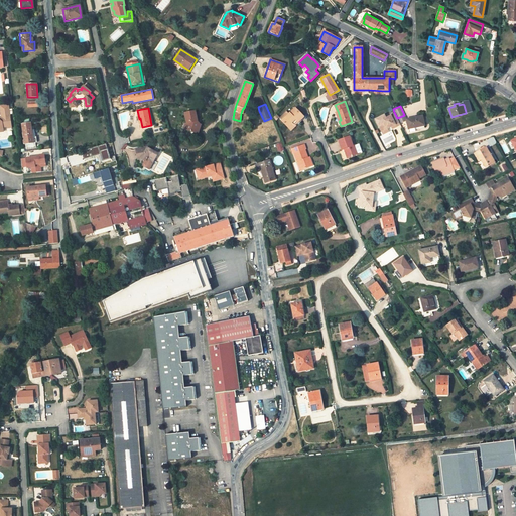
[(295,125),(298,122),(299,123),(304,117),(295,109),(289,115),(282,122),(291,129),(295,125)]
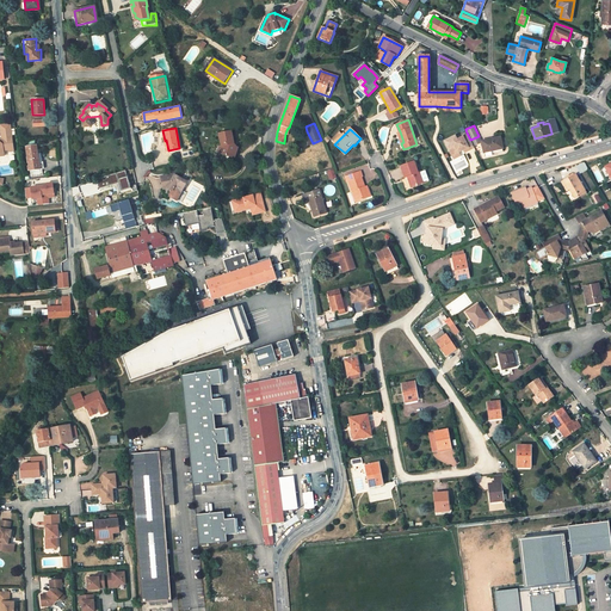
[(13,153),(10,131),(0,131),(0,133),(1,141),(1,142),(0,142),(0,158),(4,158),(2,153),(8,152),(8,154),(13,153)]
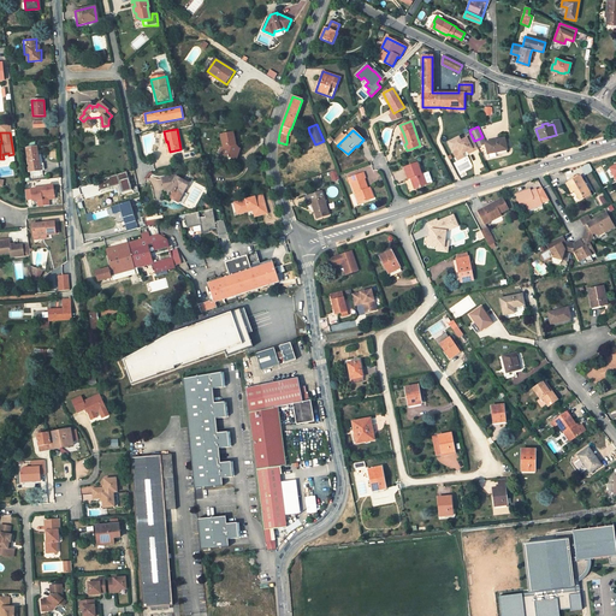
[(448,141),(455,155),(461,152),(467,149),(471,147),(472,149),(477,147),(474,141),(471,134),(460,140),(456,141),(454,137),(448,141)]
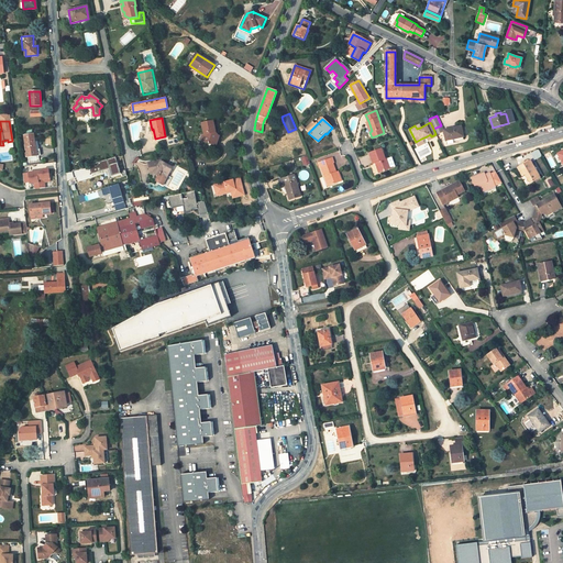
[(312,123),(306,131),(308,133),(316,125),(312,123)]
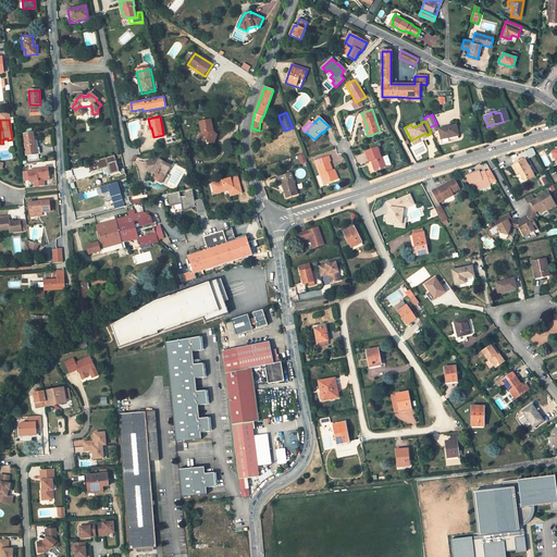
[(458,138),(456,125),(438,128),(441,139),(447,138),(448,141),(454,140),(453,139),(458,138)]
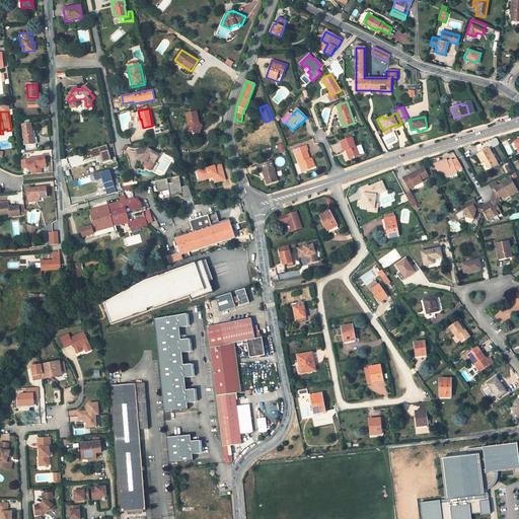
[(30,125),(21,126),(24,140),(24,141),(24,145),(25,146),(35,144),(36,144),(35,138),(32,138),(31,133),(30,125)]
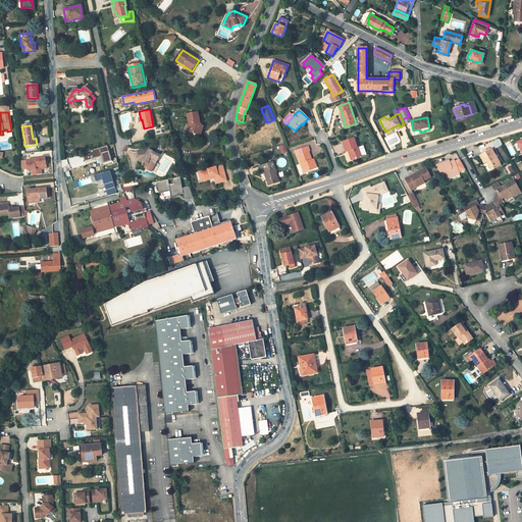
[(192,125),(183,127),(185,141),(184,144),(194,149),(198,141),(193,139),(193,137),(195,137),(192,125)]
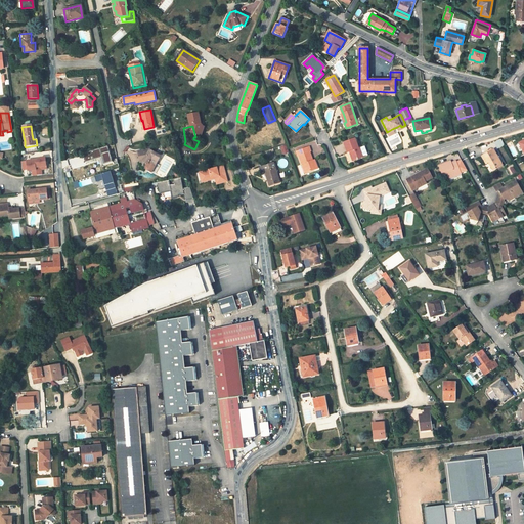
[(359,147),(355,138),(345,142),(348,151),(350,151),(353,161),(364,157),(360,147),(359,147)]
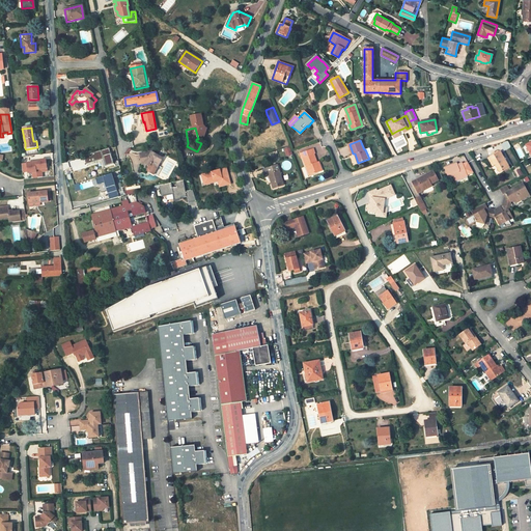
[(502,143),(504,150),(511,148),(508,141),(502,143)]
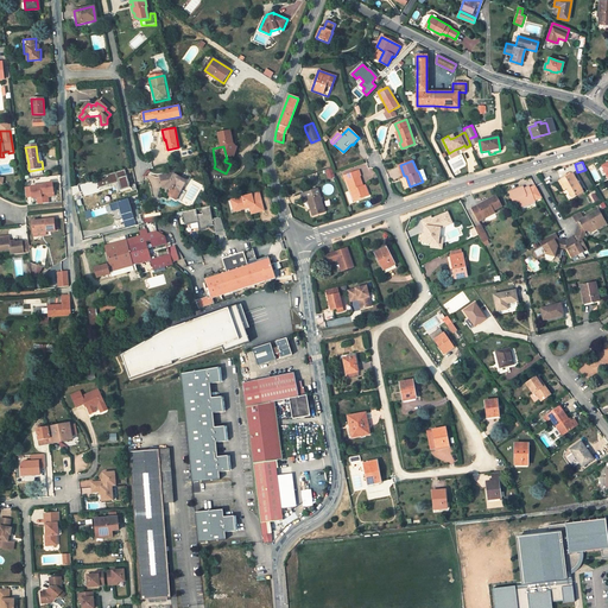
[(128,188),(122,169),(94,178),(96,188),(116,182),(119,181),(122,190),(128,188)]
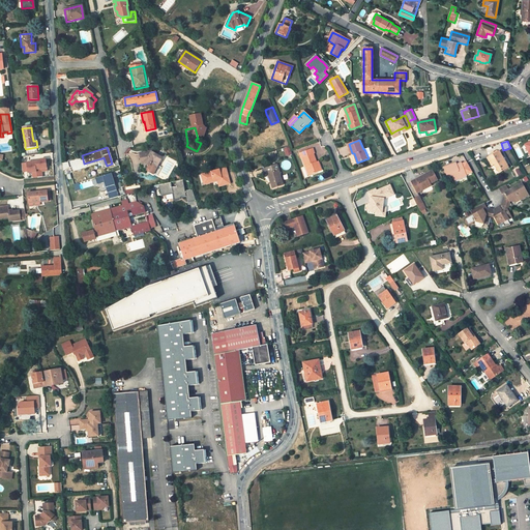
[(317,162),(314,153),(315,152),(314,148),(302,152),(304,156),(302,156),(308,175),(318,171),(316,165),(318,164),(317,162)]
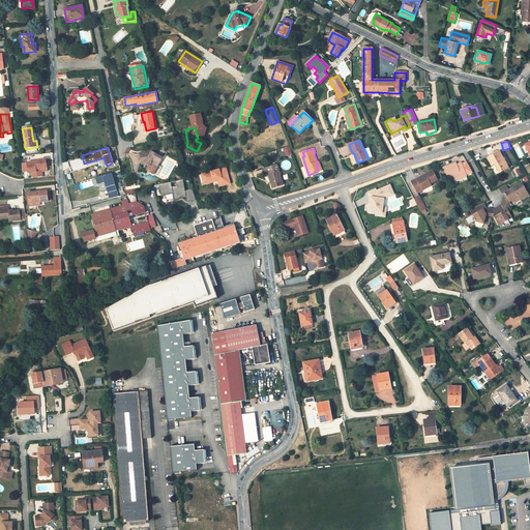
[(149,150),(139,152),(141,162),(144,162),(148,164),(145,169),(151,173),(155,166),(162,157),(158,156),(149,150)]
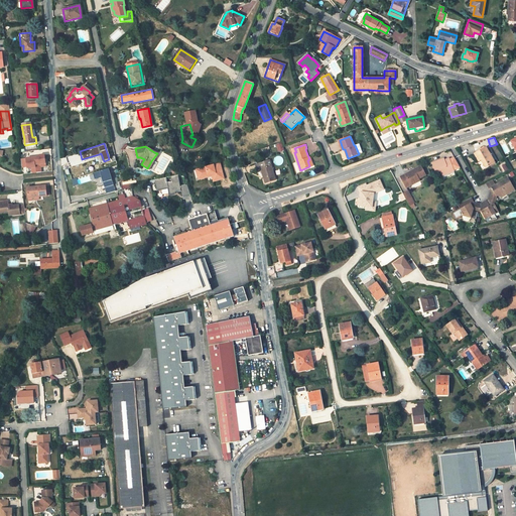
[(495,163),(486,147),(474,154),(479,161),(481,159),(483,158),(488,166),(495,163)]
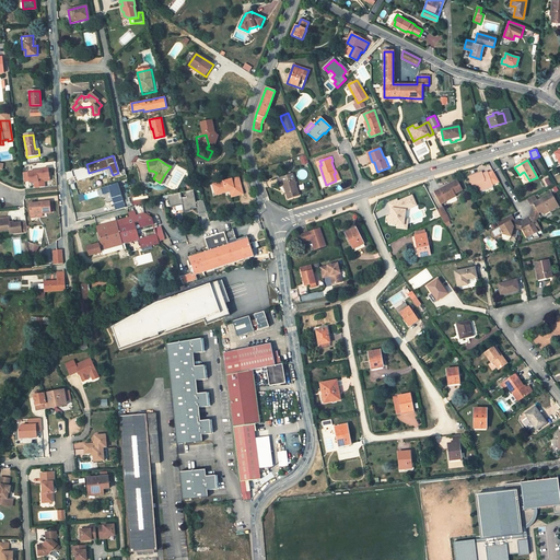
[(37,171),(39,186),(45,186),(45,182),(49,181),(48,168),(42,168),(42,171),(37,171)]
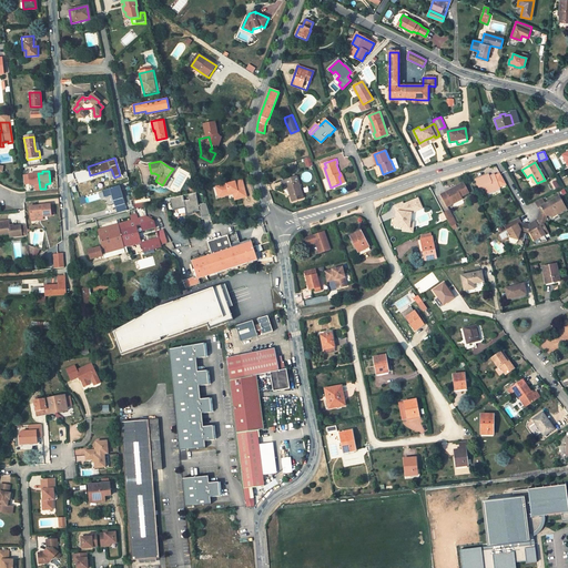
[(38,173),(23,174),(24,183),(30,183),(30,184),(36,184),(37,190),(40,189),(38,173)]
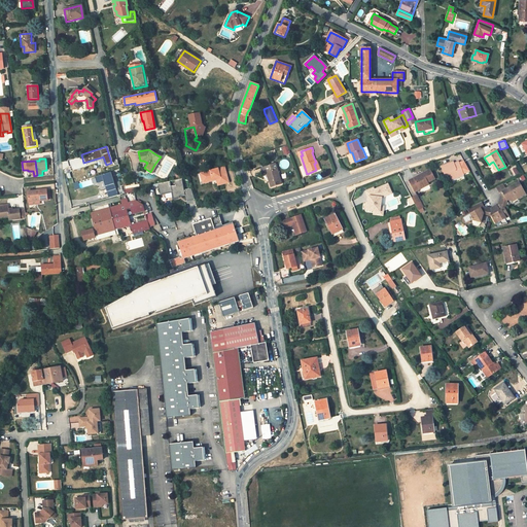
[(451,178),(458,175),(459,177),(464,175),(463,174),(469,171),(464,162),(459,164),(459,163),(454,164),(454,166),(452,167),(451,164),(442,167),(446,177),(450,175),(451,178)]
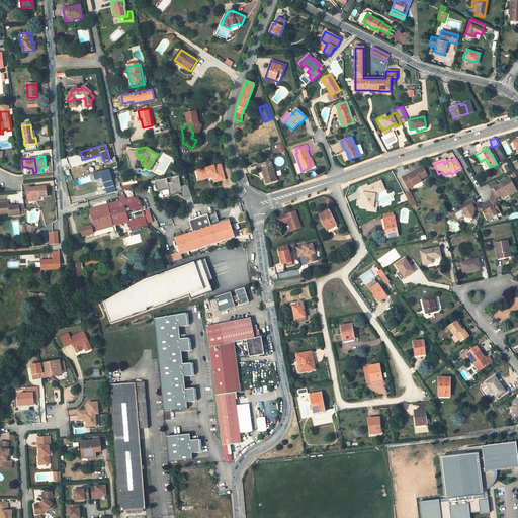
[(276,180),(270,161),(256,166),(258,170),(261,169),(266,184),(276,180)]
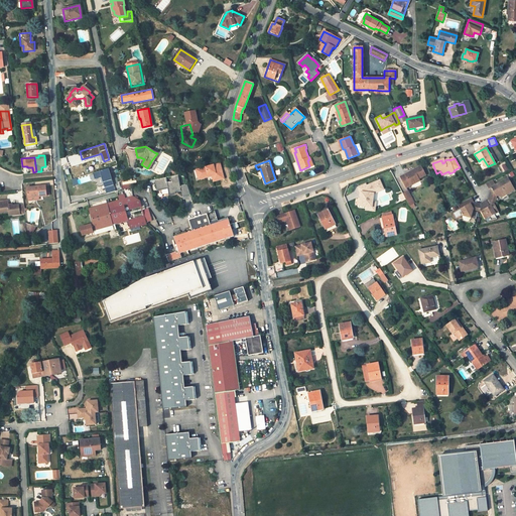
[(204,169),(192,171),(195,178),(204,176),(205,178),(209,177),(210,183),(221,180),(217,165),(208,168),(208,169),(204,170),(204,169)]
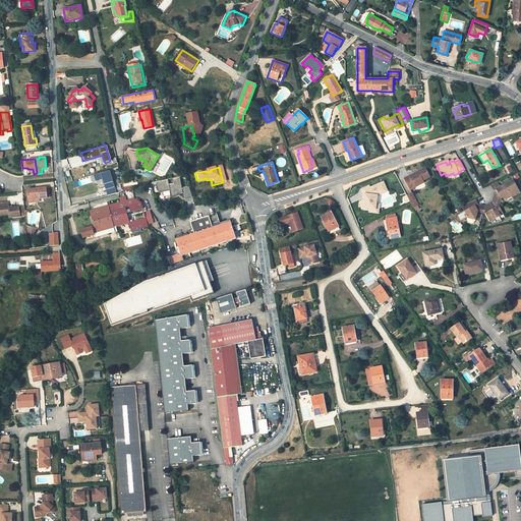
[(429,177),(424,168),(404,178),(410,189),(414,187),(413,185),(422,180),(429,177)]
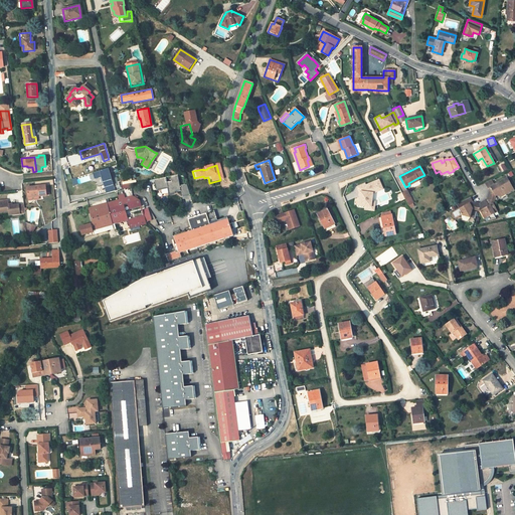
[(114,191),(107,169),(91,174),(93,180),(100,178),(105,194),(114,191)]
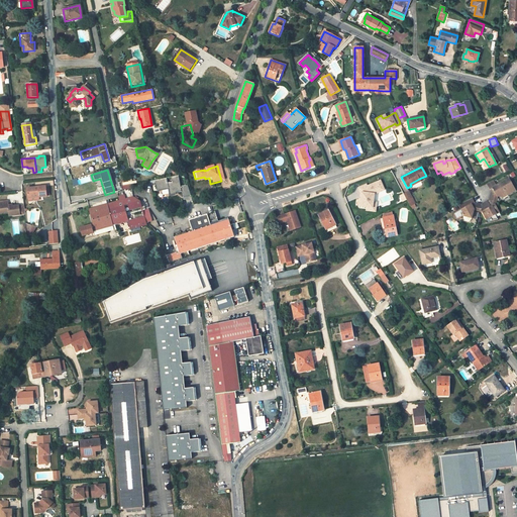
[(167,179),(154,181),(157,191),(168,189),(169,196),(175,195),(175,194),(181,193),(182,199),(190,197),(187,187),(180,188),(178,177),(171,178),(172,183),(168,184),(167,179)]
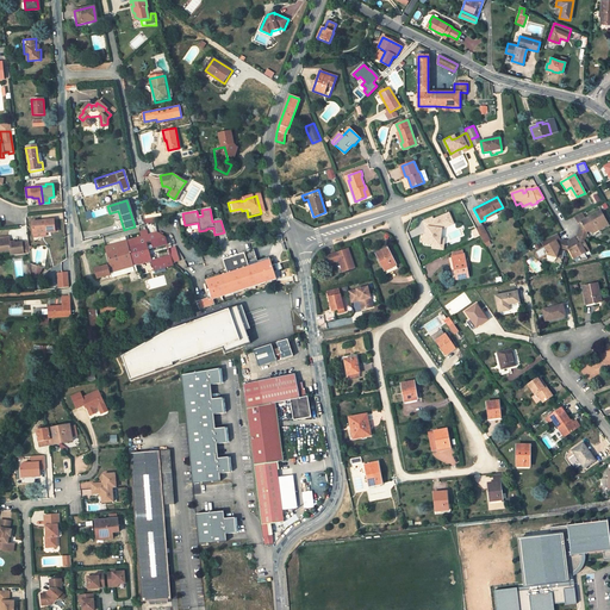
[(578,235),(586,237),(589,230),(593,231),(595,234),(601,230),(604,228),(609,224),(601,211),(596,213),(586,219),(583,222),(585,225),(580,229),(578,235)]
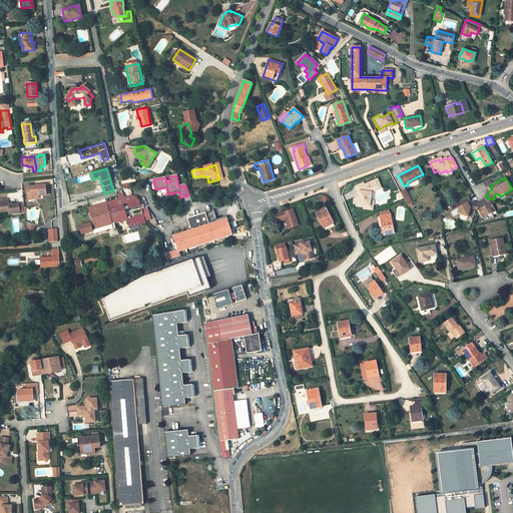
[(365,181),(355,185),(358,191),(356,204),(364,205),(364,209),(374,210),(375,201),(372,200),(373,192),(383,188),(379,178),(366,183),(365,181)]
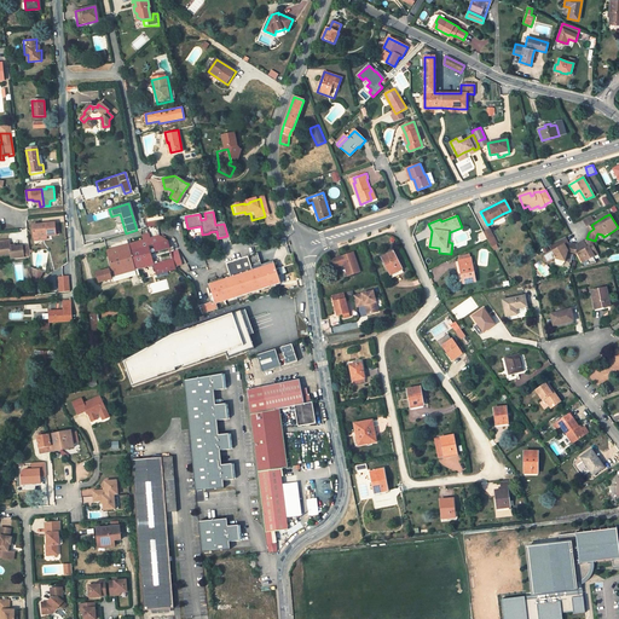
[(591,215),(584,219),(589,226),(591,225),(595,223),(591,215)]
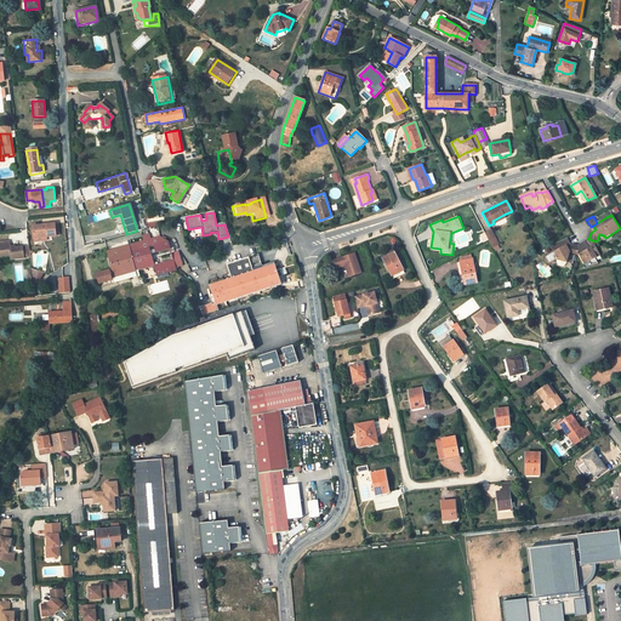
[(55,224),(33,226),(33,238),(41,238),(45,238),(55,237),(55,224)]
